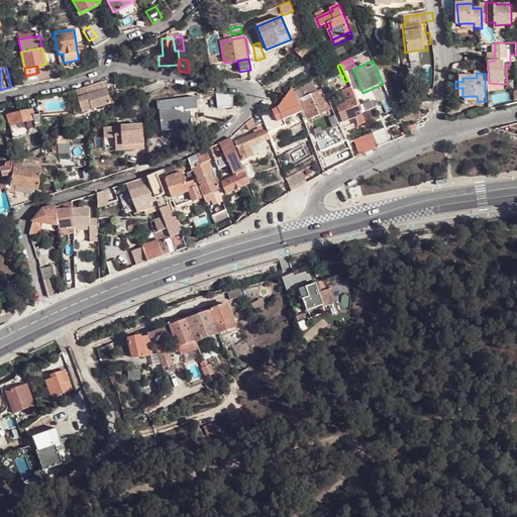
[(304,91),(314,87),(313,84),(311,80),(301,86),(304,91)]
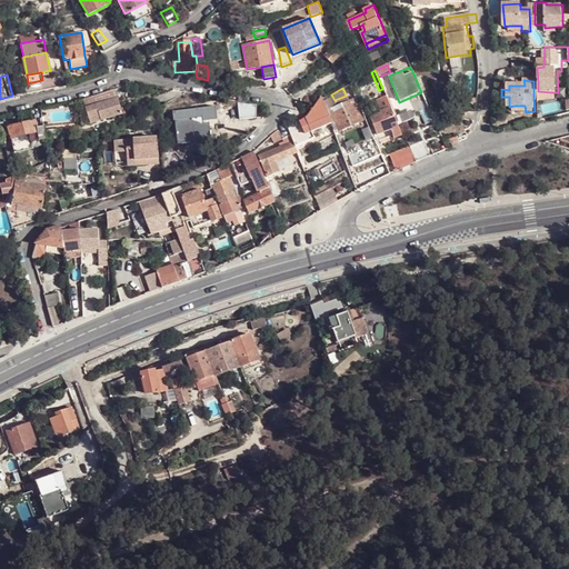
[(115,89),(82,100),(86,108),(117,98),(115,89)]
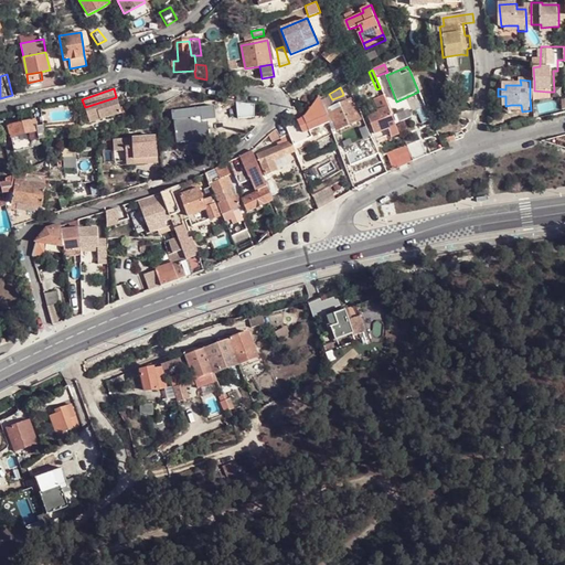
[(306,126),(327,116),(321,100),(320,96),(315,103),(305,116),(302,118),(306,126)]
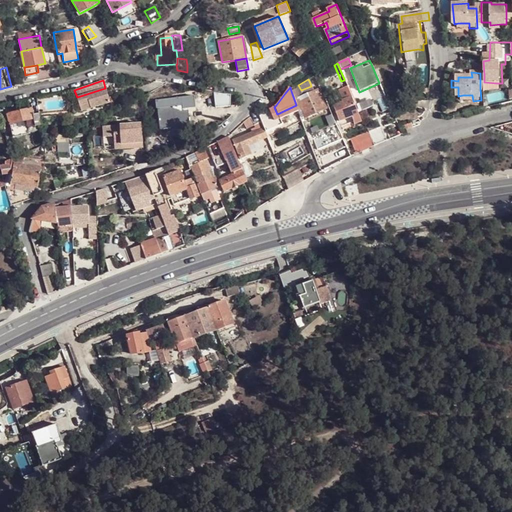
[(346,100),(351,97),(347,87),(342,89),(346,100)]
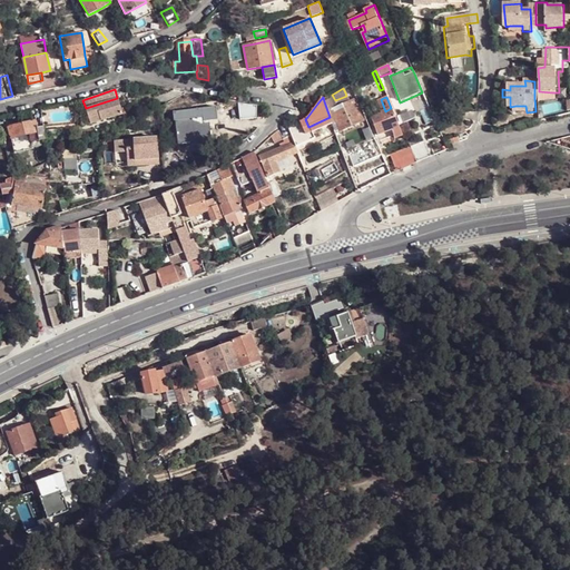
[(117,98),(86,108),(90,124),(123,114),(117,98)]
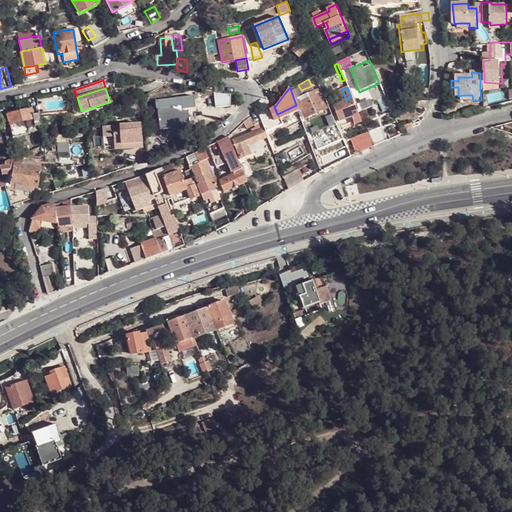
[(301,117),(304,116),(297,99),(301,97),(297,88),(291,91),(296,105),(298,110),(301,117)]
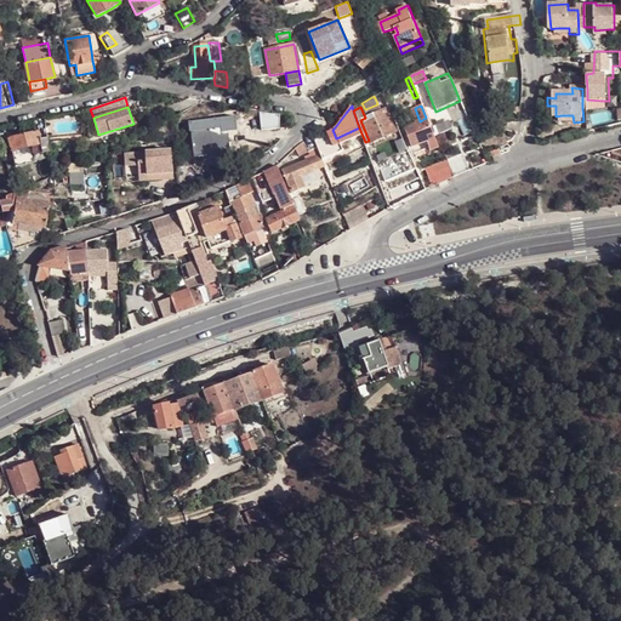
[(370,142),(396,131),(386,109),(365,118),(360,120),(369,141),(370,142)]
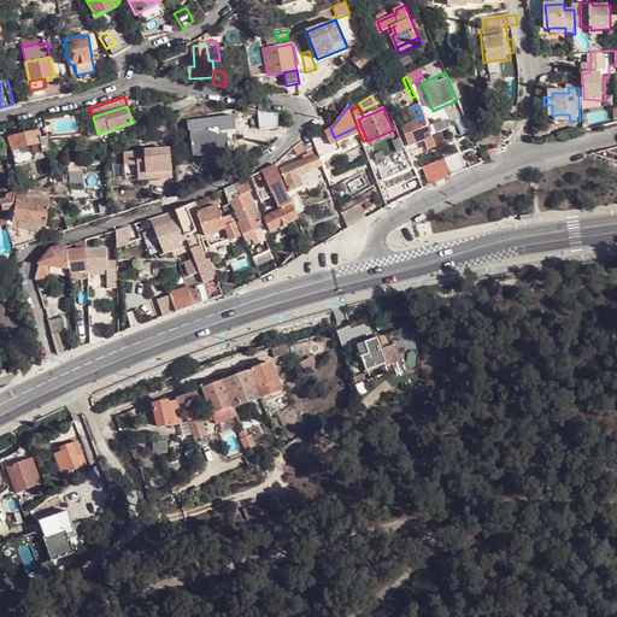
[(40,137),(46,136),(42,117),(36,118),(37,129),(40,137)]
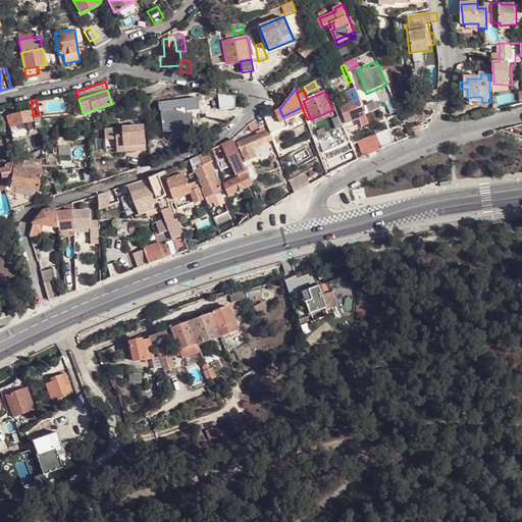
[(349,104),(352,111),(343,116),(347,124),(361,118),(365,116),(358,99),(353,102),(349,104)]
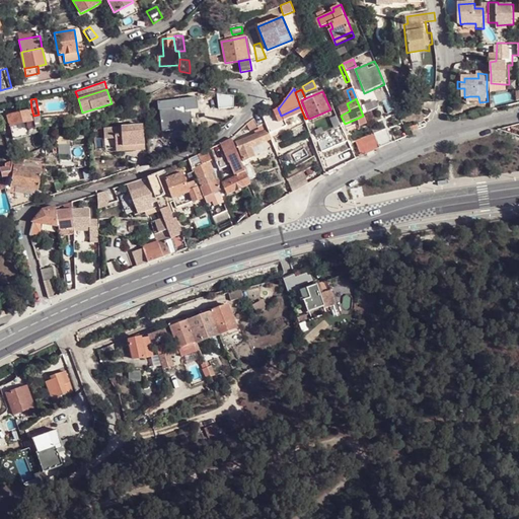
[(174,128),(188,126),(186,114),(186,110),(184,105),(159,109),(163,131),(174,128)]
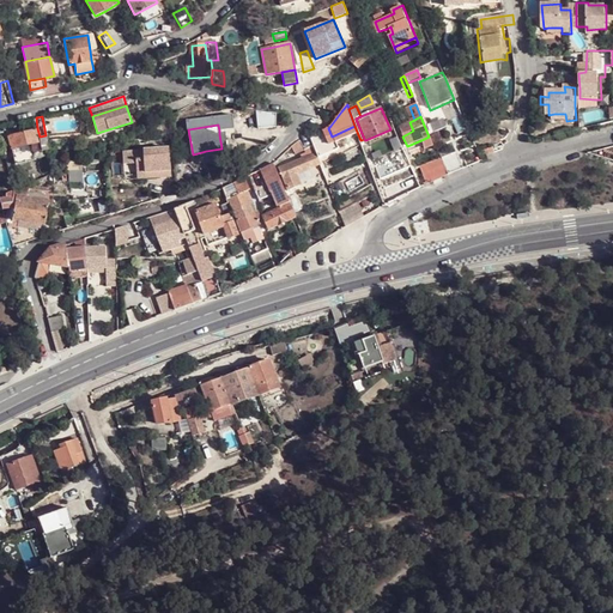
[(335,141),(357,132),(354,126),(332,137),(334,141),(335,141)]
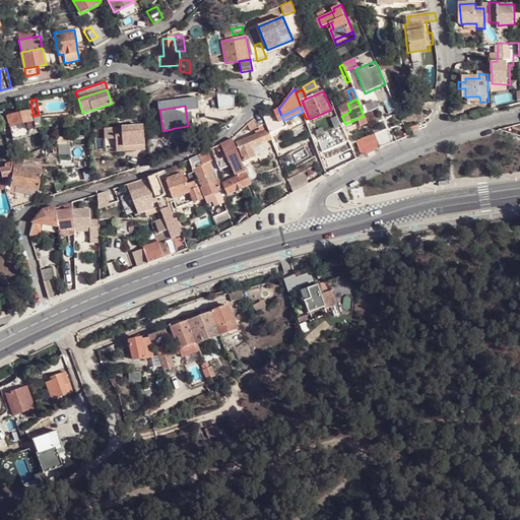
[(7,116),(9,125),(30,121),(35,120),(34,116),(31,109),(7,116)]
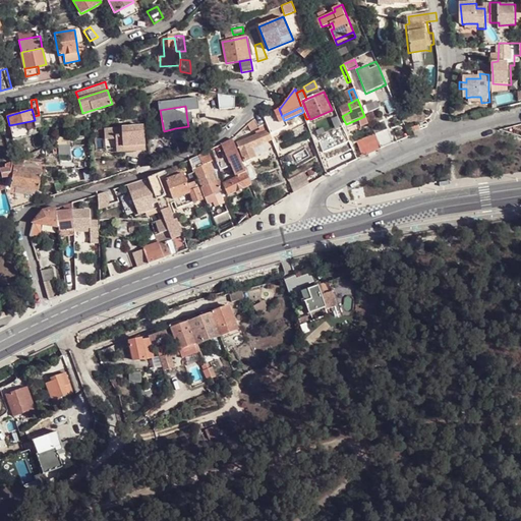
[(263,117),(265,122),(278,118),(276,112),(263,117)]
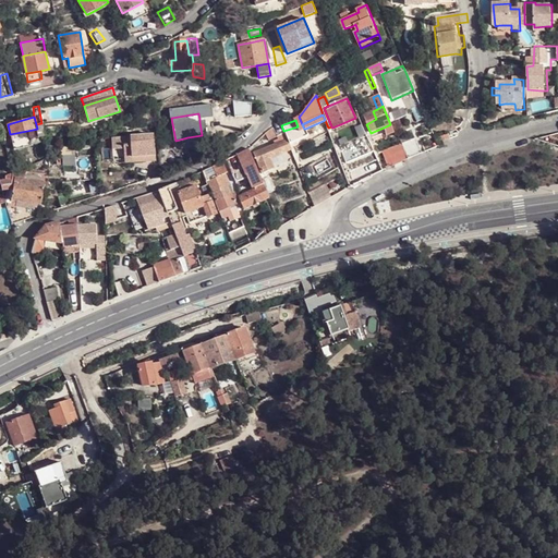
[(390,135),(395,132),(390,124),(386,126),(387,132),(388,134),(390,135)]
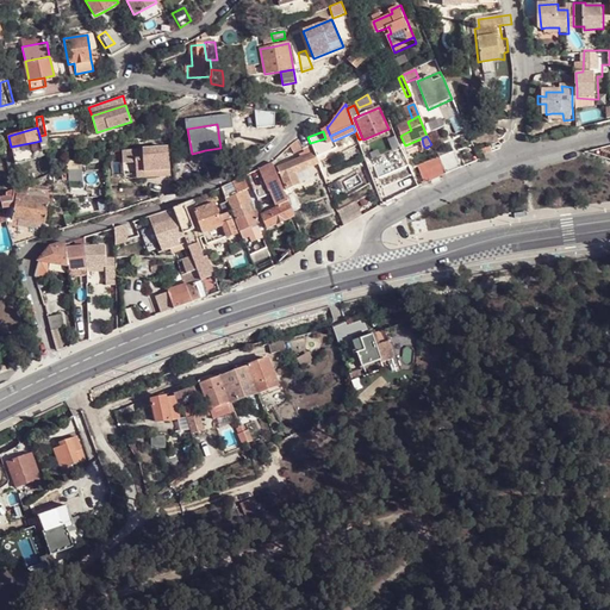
[(316,156),(323,154),(323,155),(325,156),(330,155),(330,153),(330,151),(337,148),(334,141),(332,141),(328,143),(325,138),(310,143),(311,144),(316,156)]
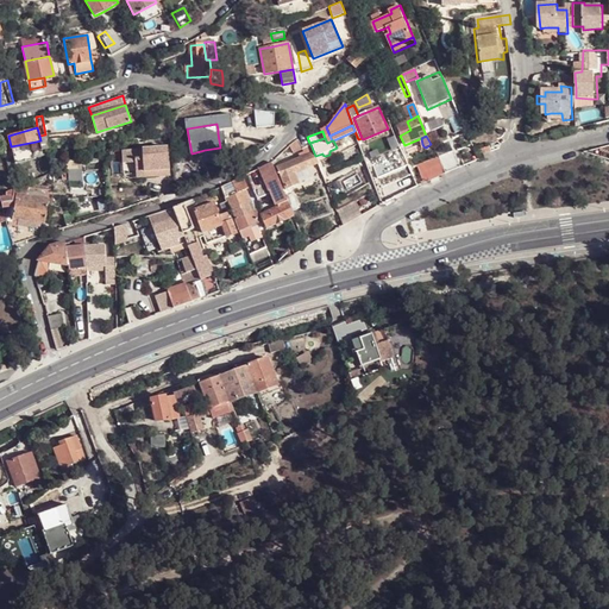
[(296,139),(289,146),(293,152),(302,150),(303,149),(296,139)]
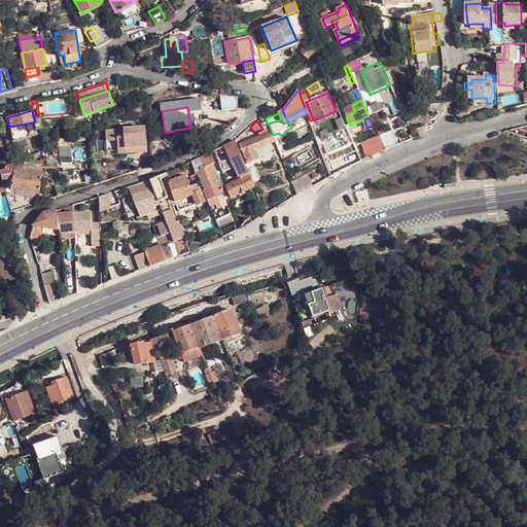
[(247,164),(258,159),(254,149),(275,141),(273,135),(269,125),(262,129),(261,130),(262,132),(258,133),(259,136),(240,144),(247,164)]
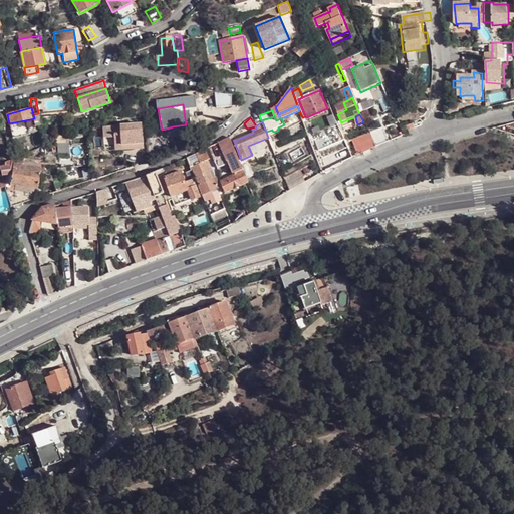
[(87,122),(72,130),(73,138),(82,137),(82,135),(83,132),(88,130),(87,122)]
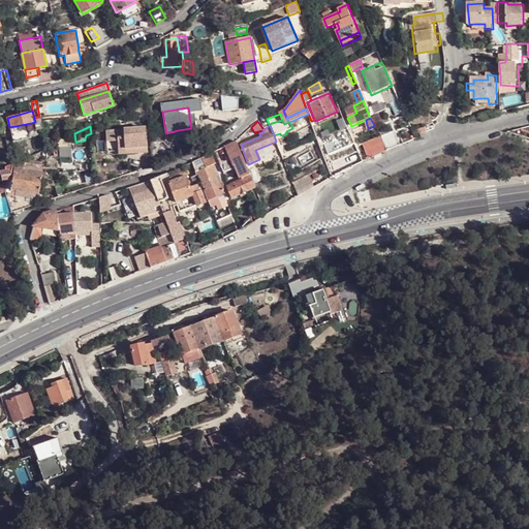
[(343,135),(349,132),(347,126),(340,129),(343,135)]
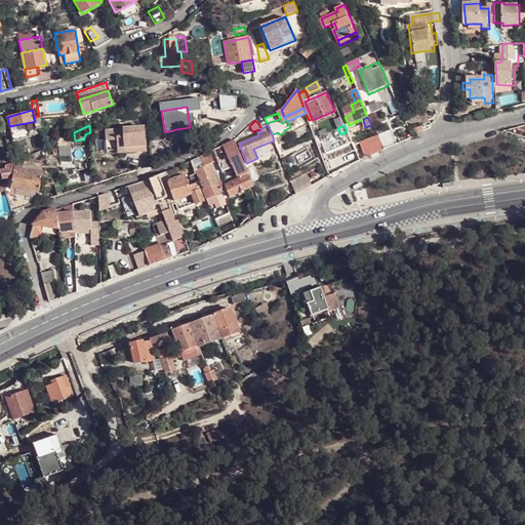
[(144,148),(145,127),(127,128),(127,143),(127,148),(127,149),(144,148)]
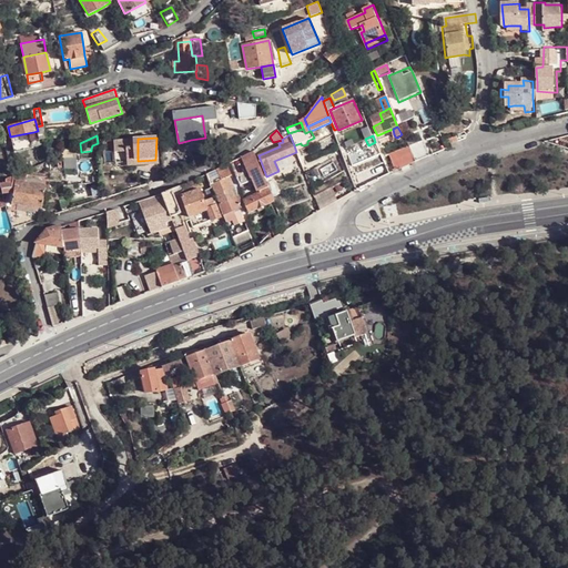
[(411,152),(414,162),(429,155),(425,145),(411,152)]
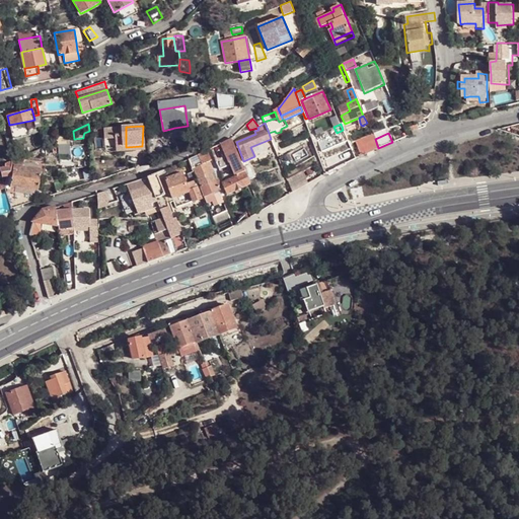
[(372,151),(378,148),(375,139),(374,138),(368,141),(372,151)]
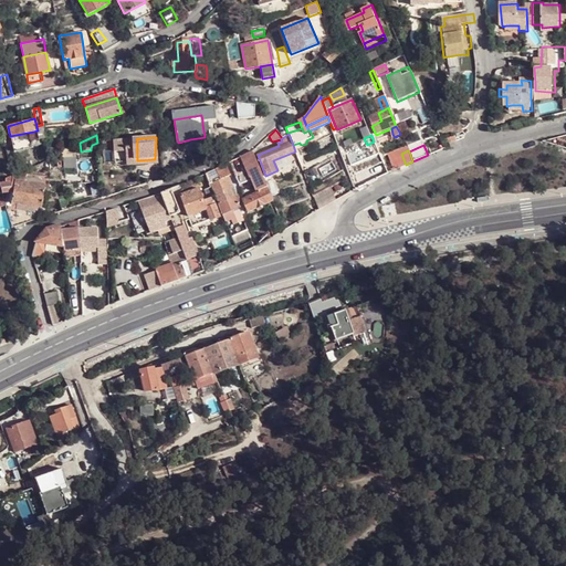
[(262,175),(258,164),(252,152),(244,156),(240,157),(249,180),(252,179),(262,175)]
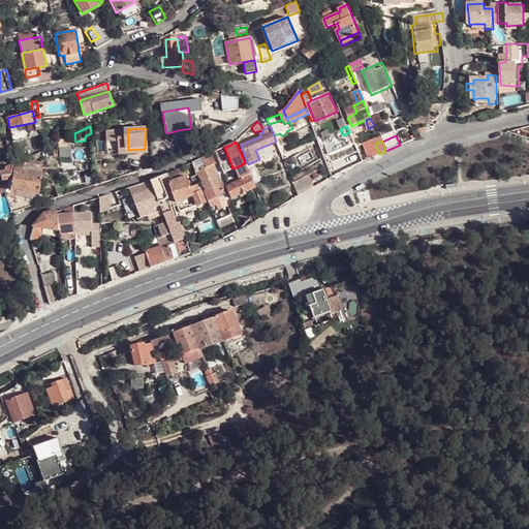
[(50,156),(59,156),(59,151),(70,151),(70,146),(54,146),(54,149),(50,149),(50,156)]
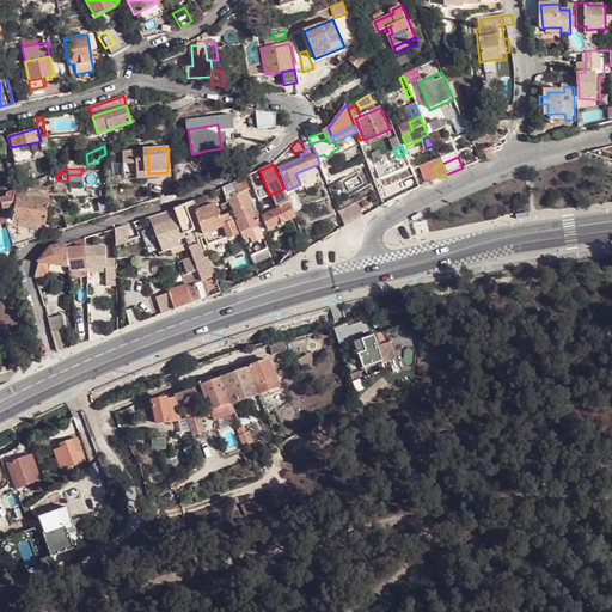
[(258,200),(269,195),(259,170),(249,176),(256,194),(258,200)]
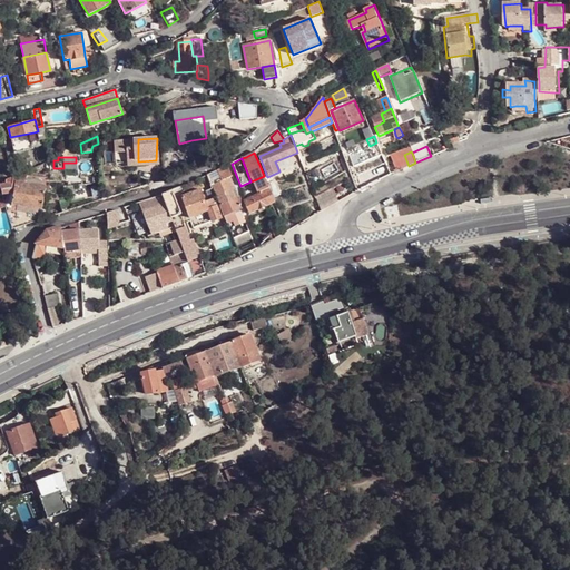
[(227,178),(232,176),(227,165),(220,169),(224,177),(225,179),(227,178)]
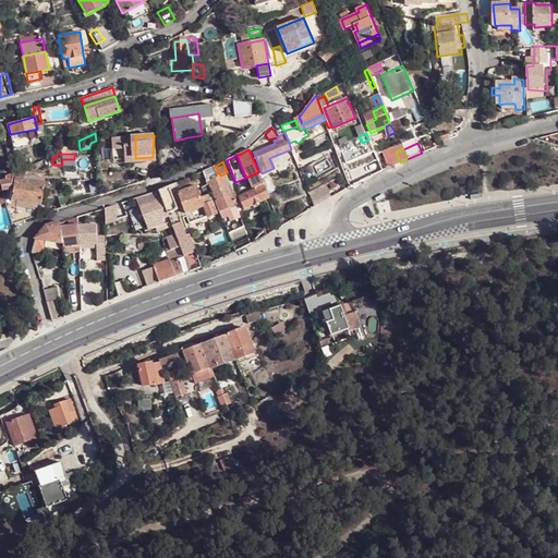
[(203,171),(206,181),(208,180),(216,178),(215,174),(219,173),(216,166),(203,171)]
